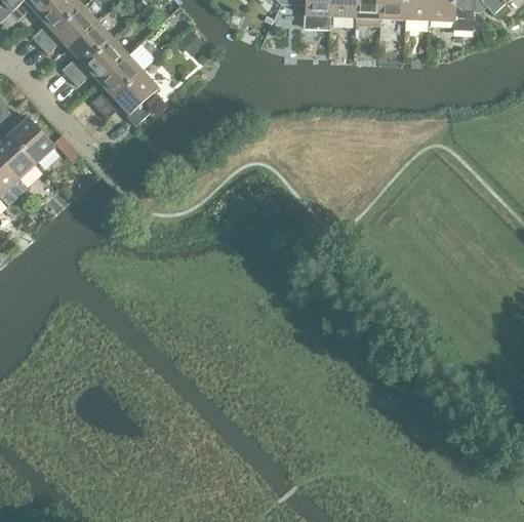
[(2,0),(3,2),(0,4),(0,22),(9,13),(8,12),(22,0),(2,0)]
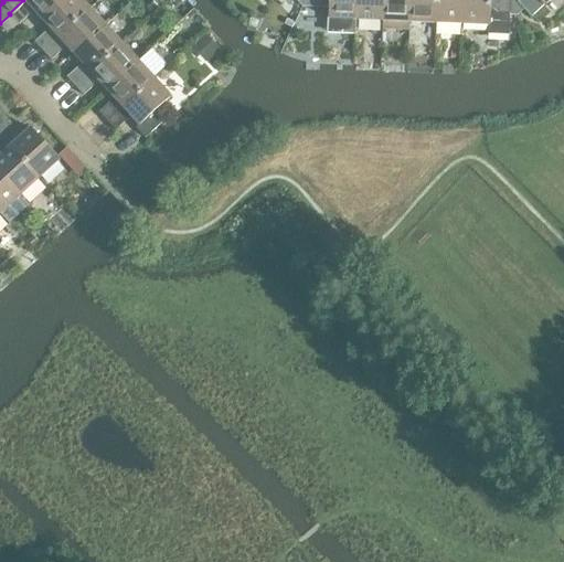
[(23,0),(9,13),(10,14),(18,22),(33,8),(41,17),(60,0),(23,0)]
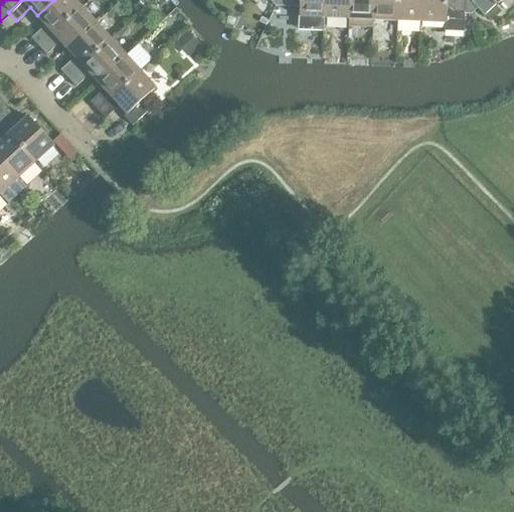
[(44,23),(30,36),(38,44),(80,5),(75,0),(54,0),(37,15),(44,23)]
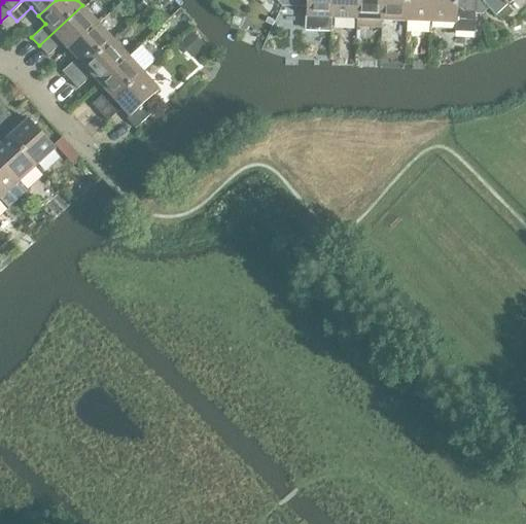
[(141,0),(139,2),(145,8),(150,3),(148,0),(141,0)]
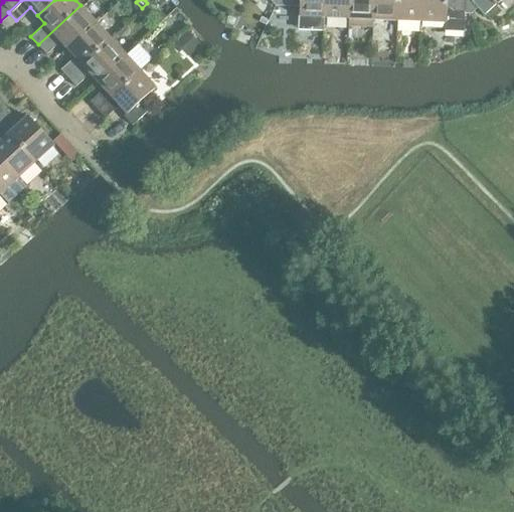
[(277,0),(275,4),(299,5),(298,27),(323,28),(324,16),(324,0),(277,0)]
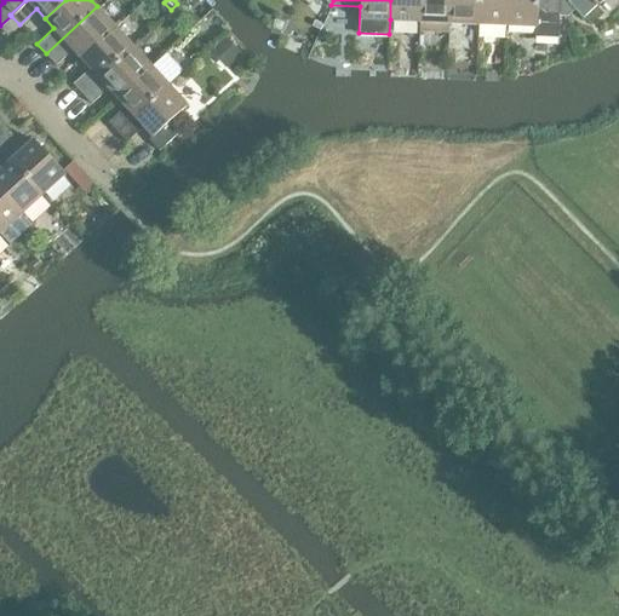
[(390,0),(390,19),(419,21),(419,0),(390,0)]
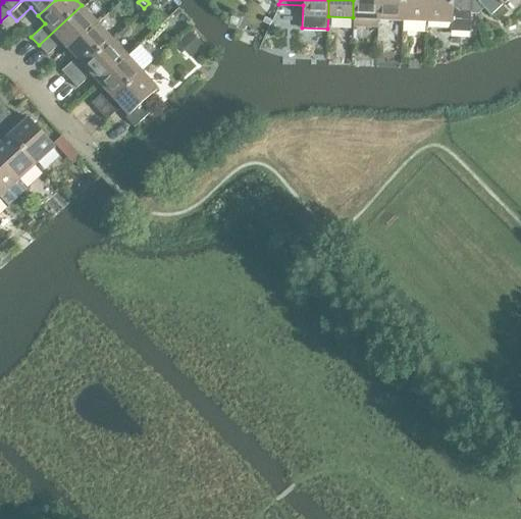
[(353,0),(353,17),(352,24),(376,26),(377,18),(377,0),(353,0)]
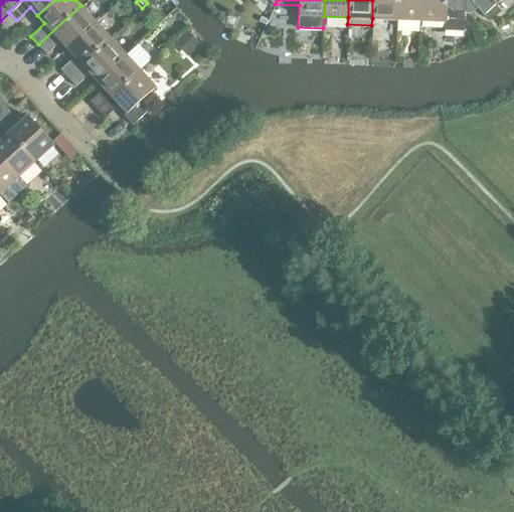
[(372,0),(372,18),(396,19),(396,0),(372,0)]
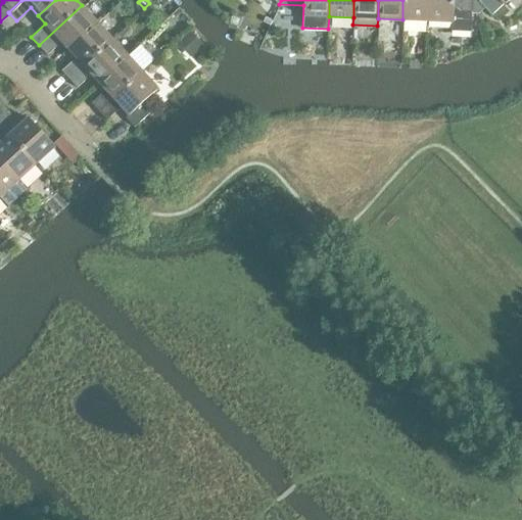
[(402,0),(402,19),(427,20),(427,0),(402,0)]
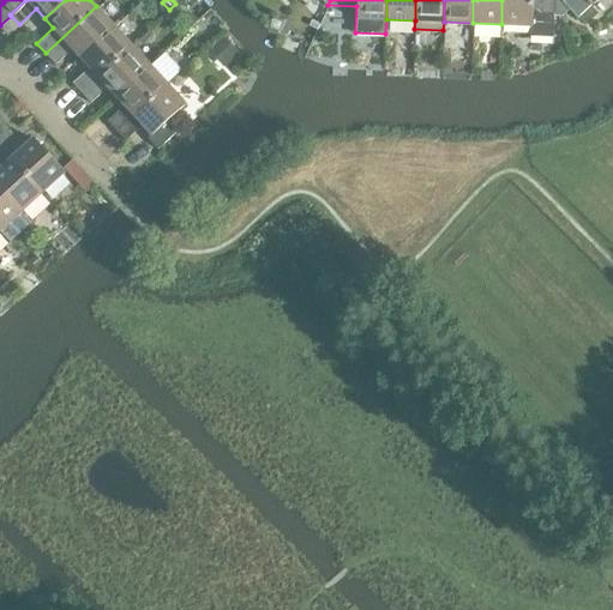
[(502,0),(502,24),(530,25),(530,35),(553,36),(554,14),(560,14),(554,0),(502,0)]
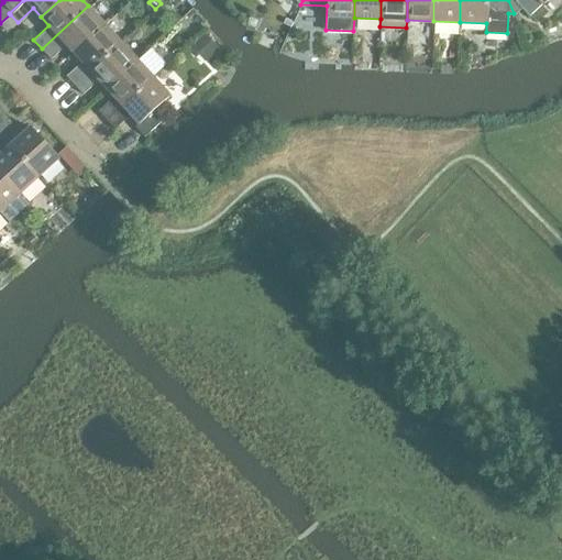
[(508,0),(514,13),(522,7),(529,13),(540,3),(542,6),(549,0),(508,0)]
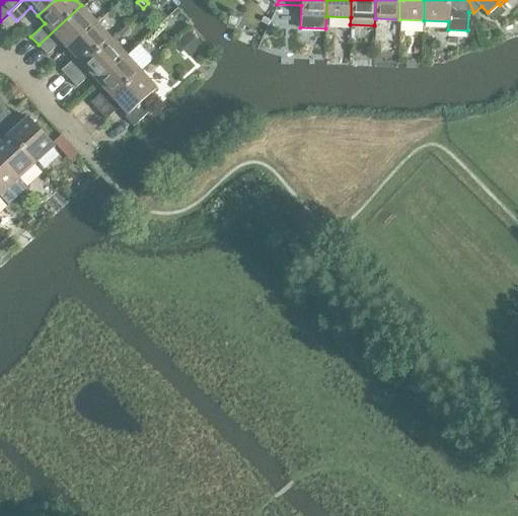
[(81,5),(39,45),(46,53),(60,40),(67,48),(96,21),(81,5)]
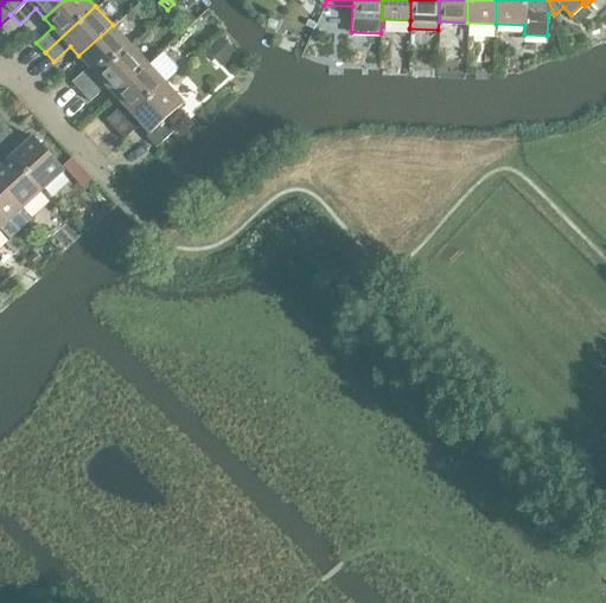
[(189,11),(179,20),(186,27),(196,19),(189,11)]
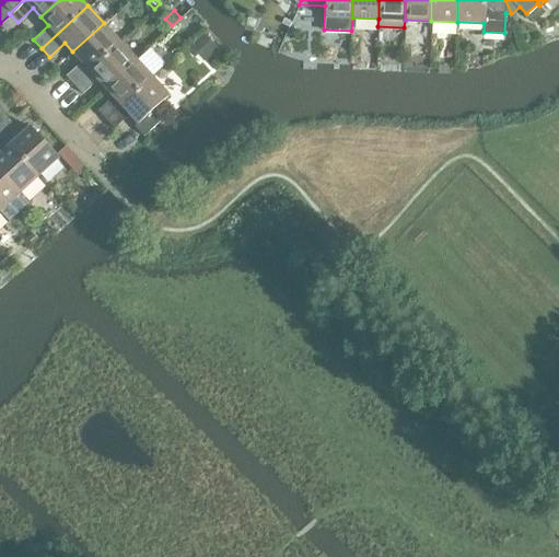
[(80,60),(65,74),(73,83),(120,41),(104,23),(72,51),(80,60)]
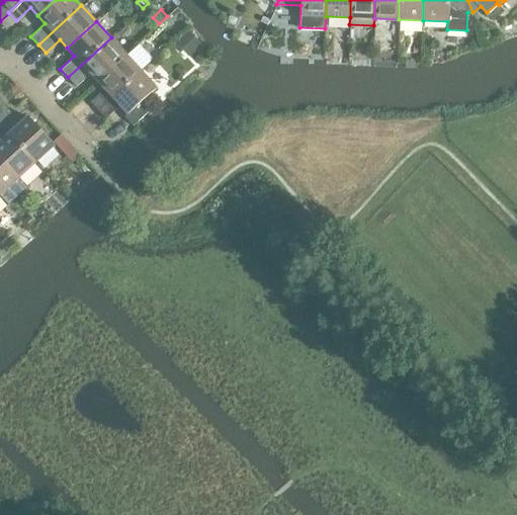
[(187,28),(175,40),(188,56),(201,44),(187,28)]
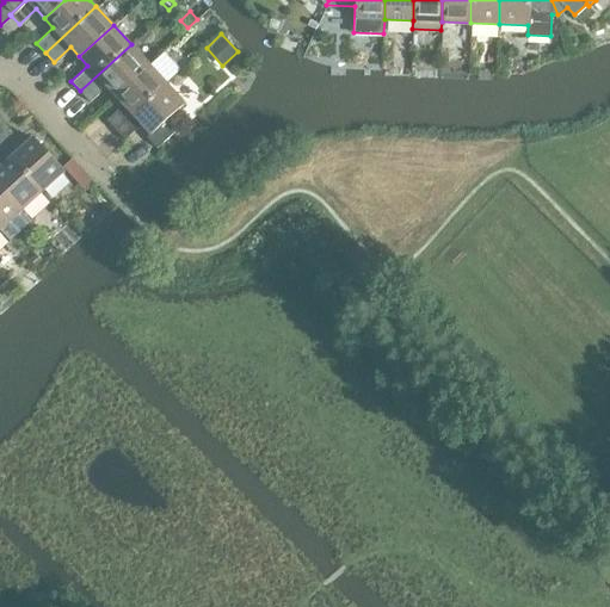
[(131,44),(80,91),(90,100),(105,85),(115,94),(148,63),(131,44)]
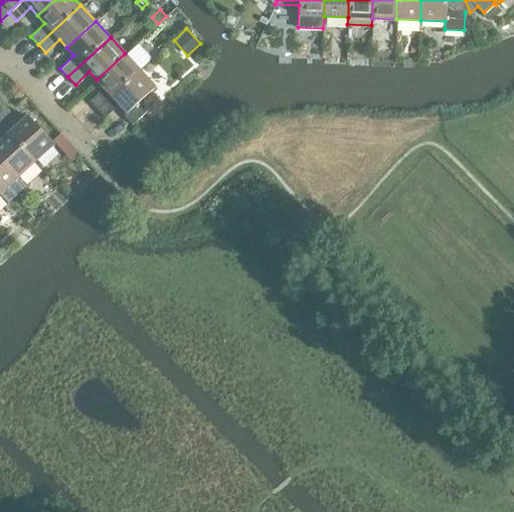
[(104,88),(90,100),(97,109),(140,69),(125,53),(97,79),(104,88)]
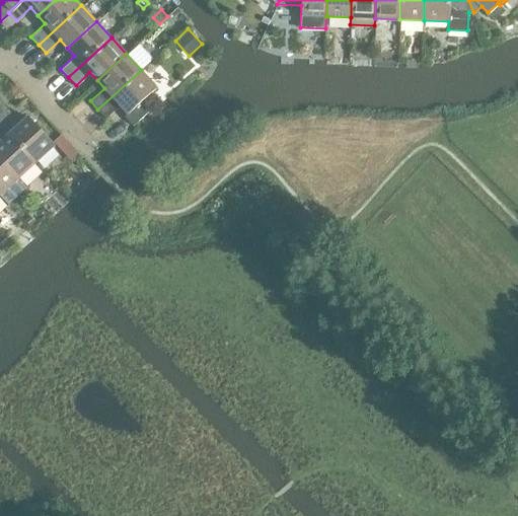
[(141,70),(97,109),(105,118),(120,104),(127,113),(124,116),(133,125),(151,108),(142,99),(156,86),(141,70)]
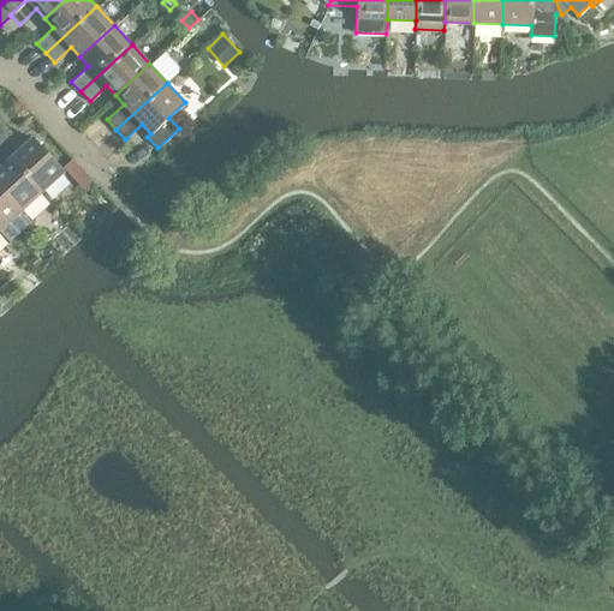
[(0,145),(42,191),(64,171),(33,137),(22,147),(0,121),(0,145)]
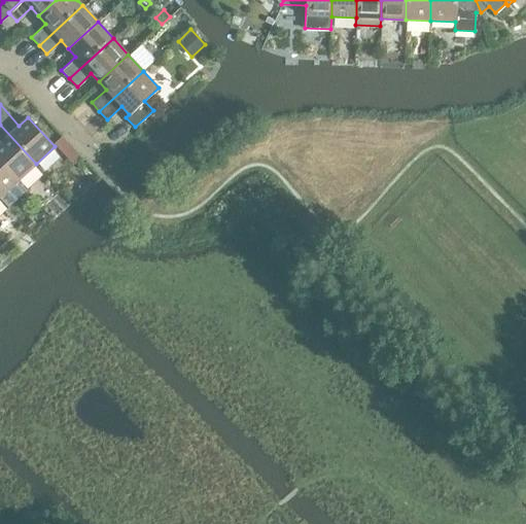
[(36,164),(0,125),(0,162),(18,181),(36,164)]
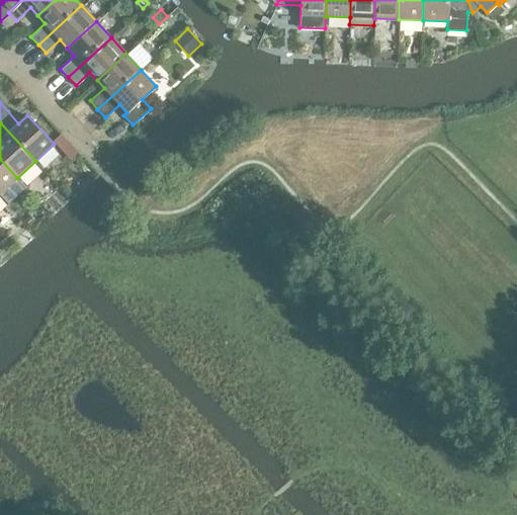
[(17,178),(0,159),(0,195),(7,202),(7,203),(8,202),(25,186),(17,178)]
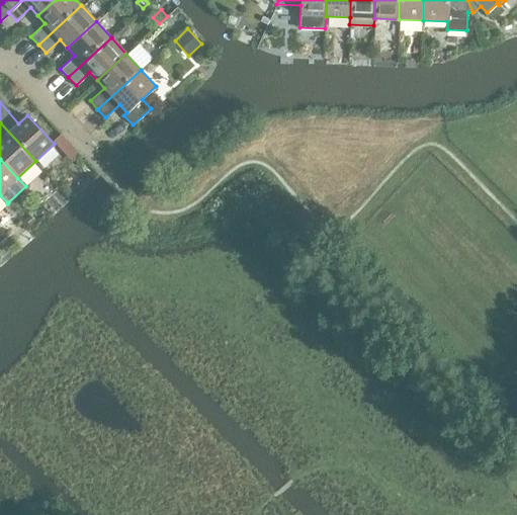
[(7,202),(4,206),(12,215),(16,211),(8,202),(7,203),(7,202)]
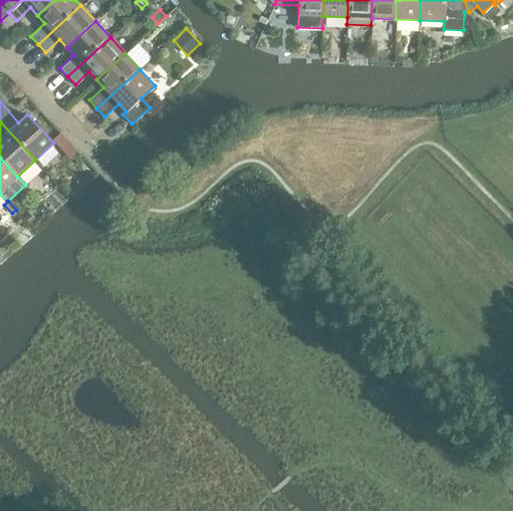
[(29,211),(24,216),(30,222),(35,217),(29,211)]
